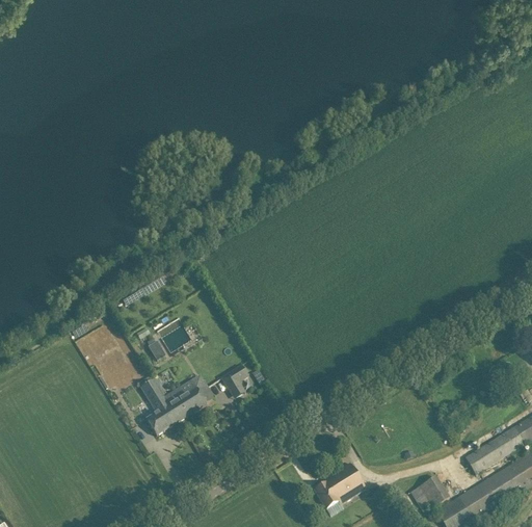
[(153,336),(148,339),(150,343),(149,343),(157,358),(165,352),(157,338),(155,339),(153,336)]
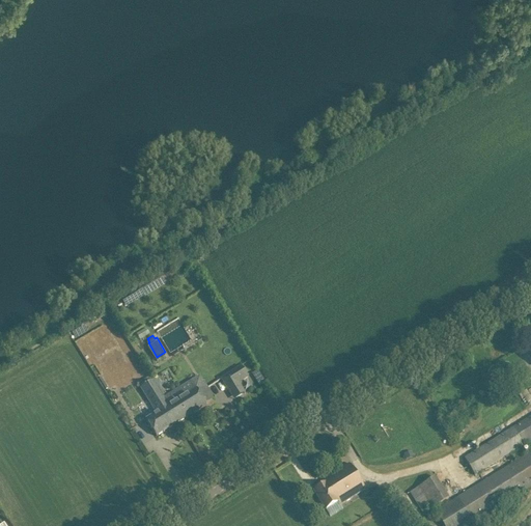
[(242,362),(221,375),(228,385),(238,379),(245,389),(239,379),(248,372),(242,362)]
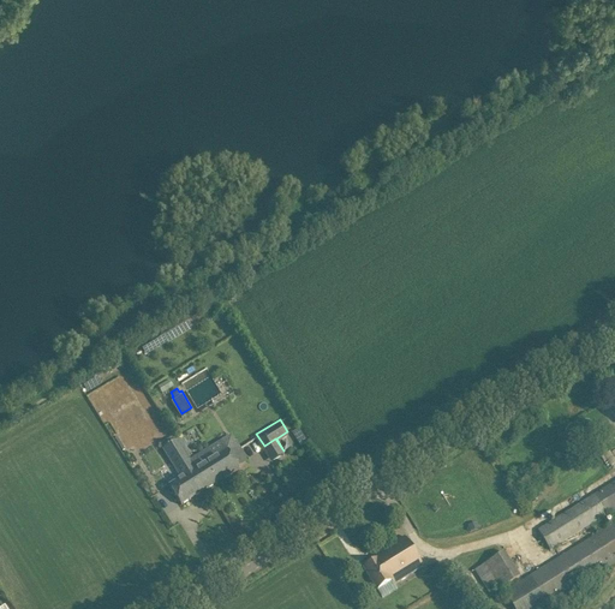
[(297,435),(303,431),(298,424),(292,428),(297,435)]
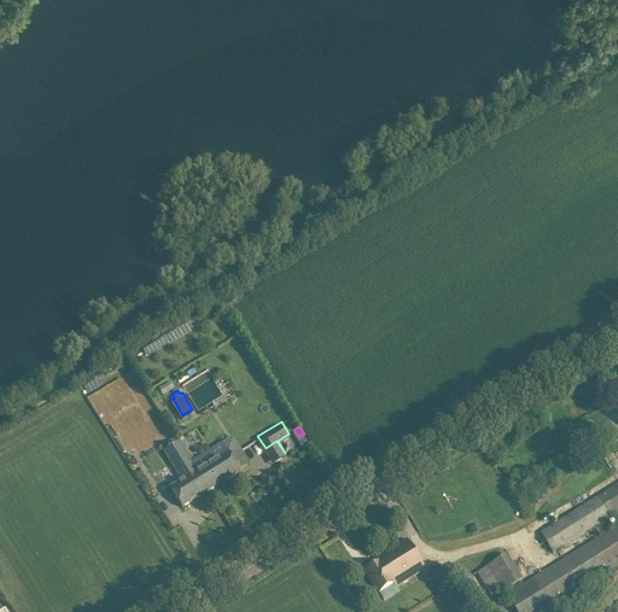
[(175,432),(161,442),(175,466),(178,465),(185,474),(169,483),(175,493),(182,503),(207,488),(188,460),(191,458),(190,455),(184,446),(178,437),(175,432)]
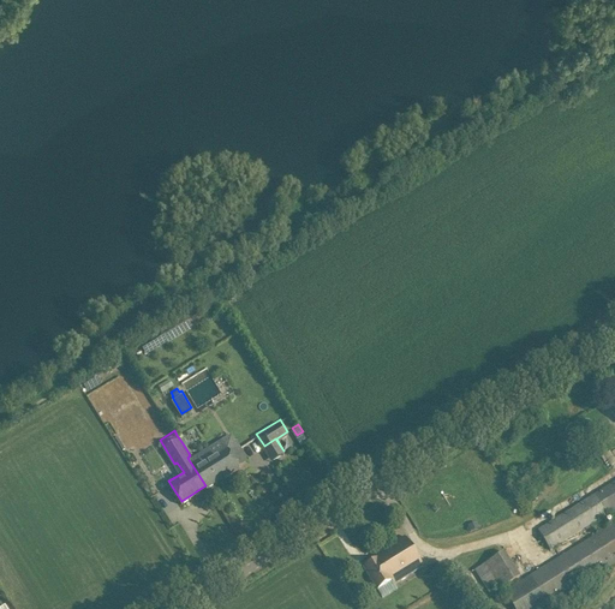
[(190,455),(187,458),(206,485),(239,464),(238,463),(227,445),(212,454),(207,446),(198,451),(190,455)]
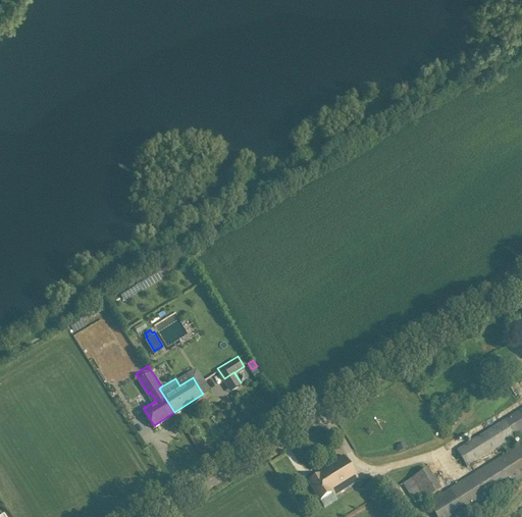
[(521,440),(427,498),(438,516),(451,516),(521,473),(521,404),(456,446),(466,462),(521,427),(521,440)]
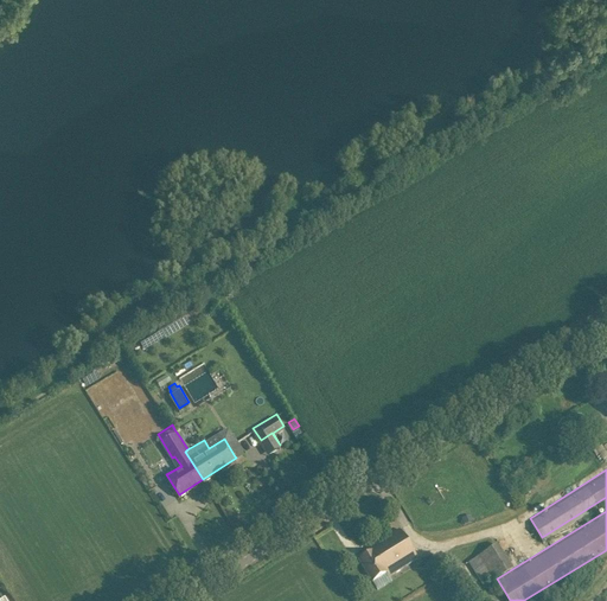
[(417,554),(406,535),(400,525),(370,543),(372,547),(359,555),(372,577),(387,569),(389,573),(417,554)]
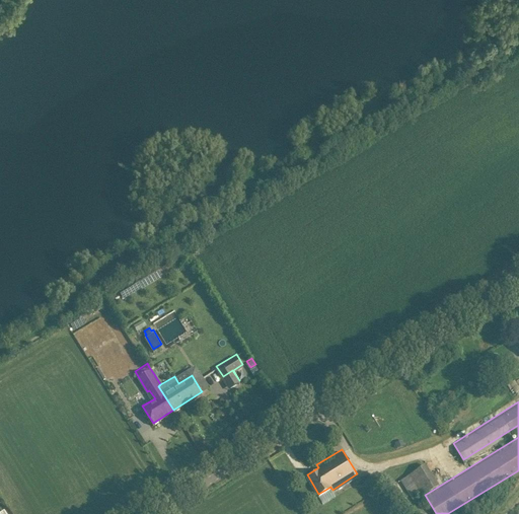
[(400,478),(414,498),(438,483),(430,469),(417,479),(412,470),(400,478)]
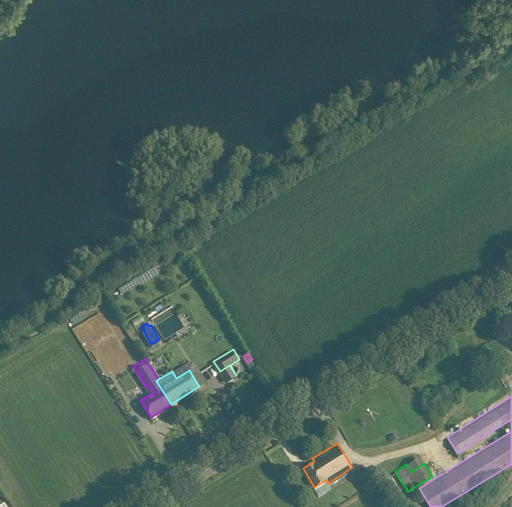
[(362,467),(358,473),(365,478),(369,473),(362,467)]
